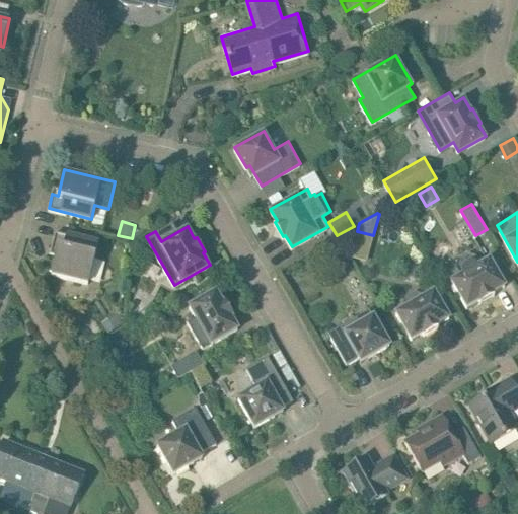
[(98,241),(56,231),(52,245),(58,246),(52,273),(88,281),(98,241)]
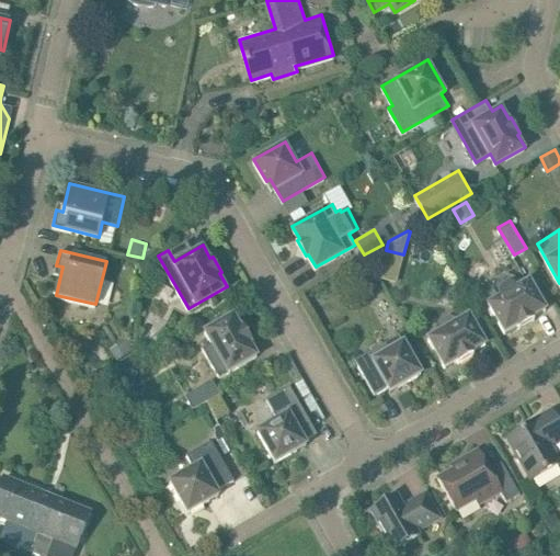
[(352,265),(361,281),(376,272),(367,257),(352,265)]
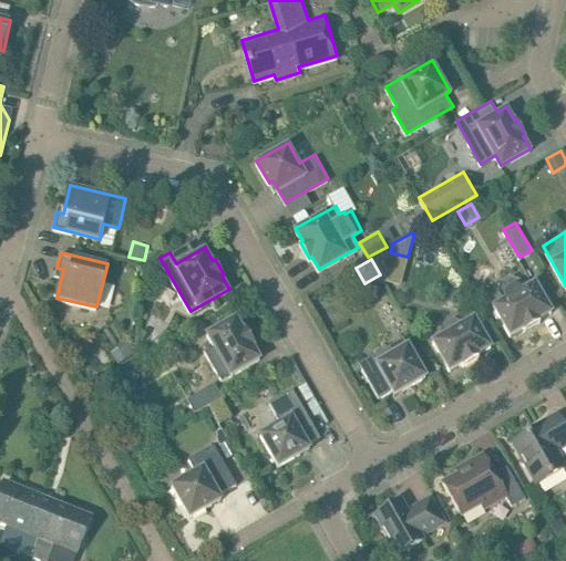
[(489,295),(511,333),(523,325),(524,329),(541,319),(539,317),(552,309),(535,280),(525,287),(520,277),(512,274),(501,281),(498,290),(489,295)]
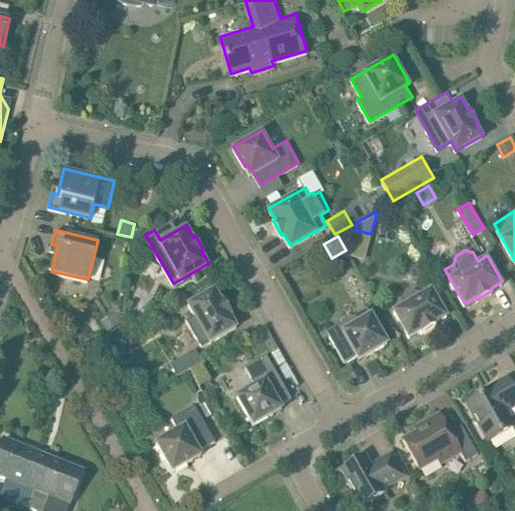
[(224,297),(222,298),(215,287),(188,302),(195,313),(186,318),(203,345),(237,325),(231,313),(233,312),(224,297)]
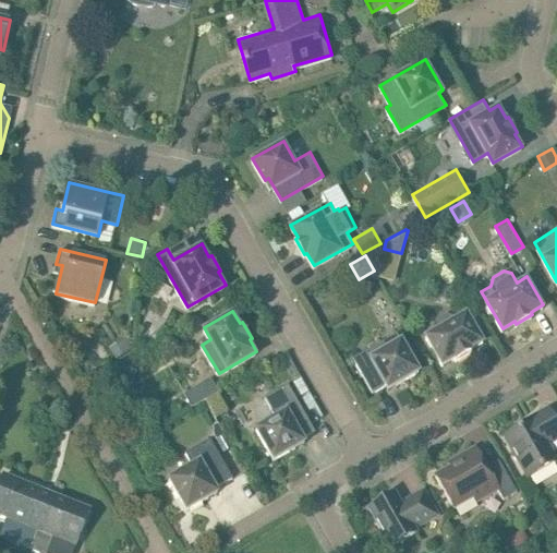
[(436,328),(426,334),(443,363),(455,356),(457,358),(472,349),(471,347),(483,339),(491,335),(481,316),(473,321),(467,311),(458,316),(456,313),(447,311),(436,317),(434,326),(436,328)]
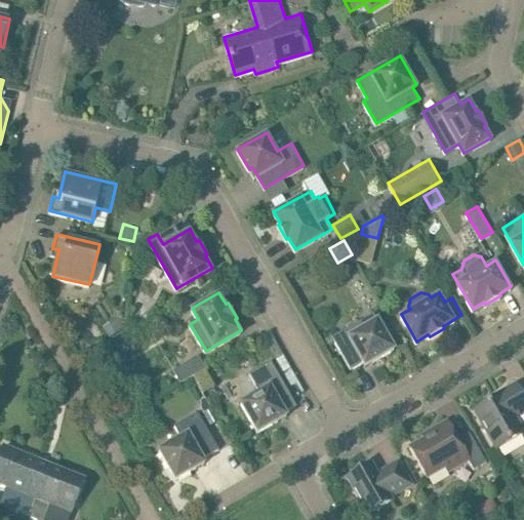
[(332,334),(351,366),(372,355),(374,358),(395,347),(374,311),(332,334)]
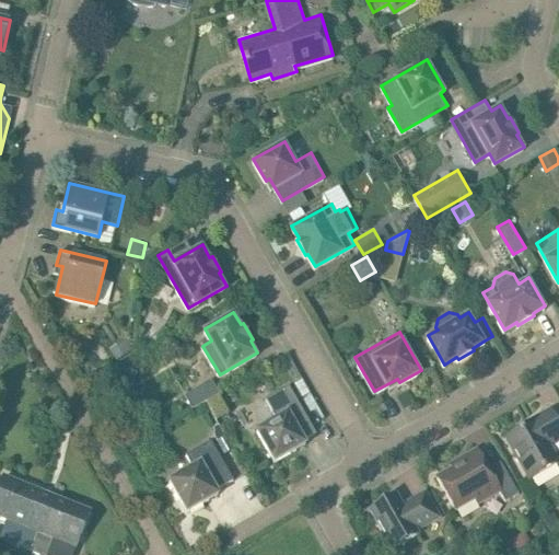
[(131,344),(127,335),(111,346),(116,354),(131,344)]
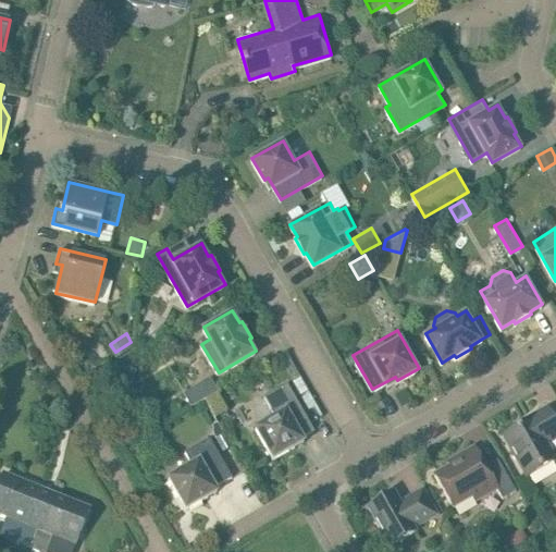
[(192,404),(220,388),(211,373),(184,390),(192,404)]
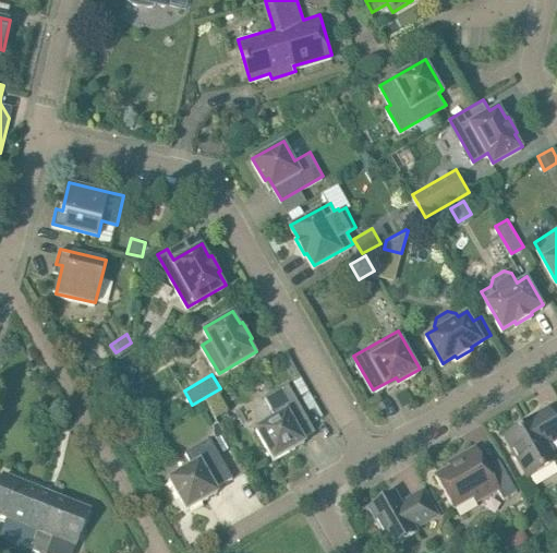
[(265,395),(277,415),(256,427),(275,457),(305,440),(303,435),(315,428),(288,382),(265,395)]
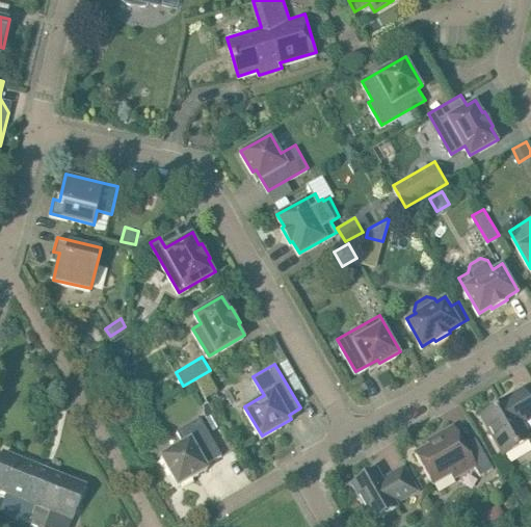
[(504,452),(530,438),(530,435),(522,421),(530,416),(530,398),(523,386),(499,400),(500,403),(482,414),(504,452)]
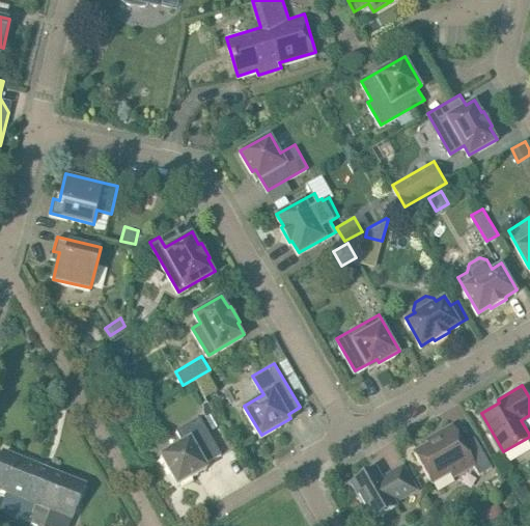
[(204,400),(204,410),(206,414),(214,426),(222,422),(215,410),(208,398),(204,400)]
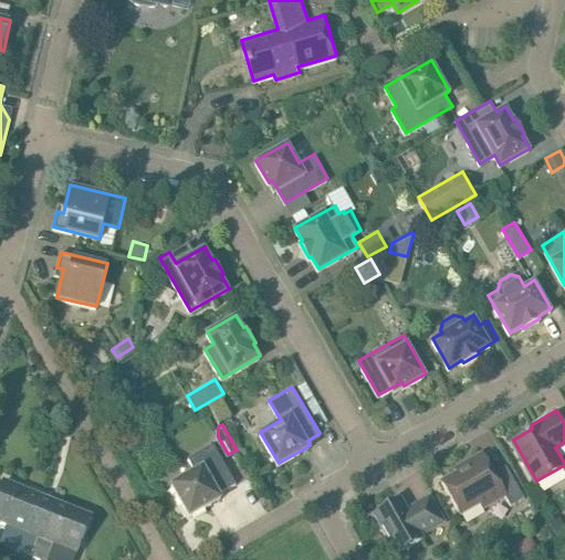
[(173,483),(190,514),(221,496),(219,492),(237,482),(213,442),(189,456),(196,468),(173,483)]
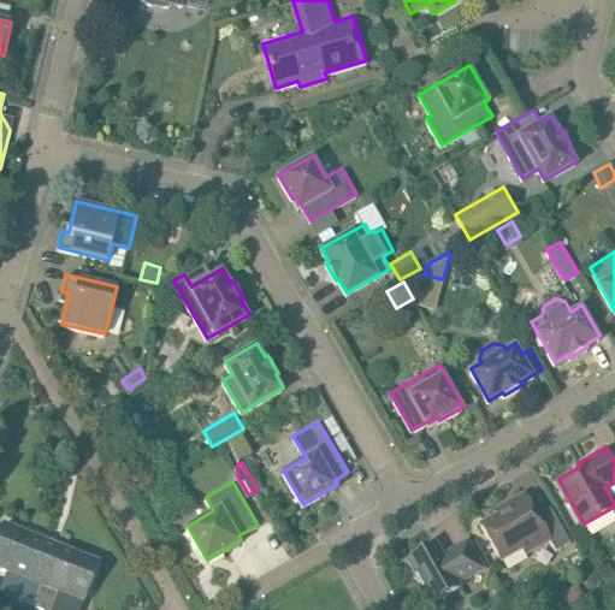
[(498,511),(482,522),(502,557),(525,544),(527,550),(550,537),(556,548),(572,539),(551,504),(538,511),(525,490),(496,507),(498,511)]
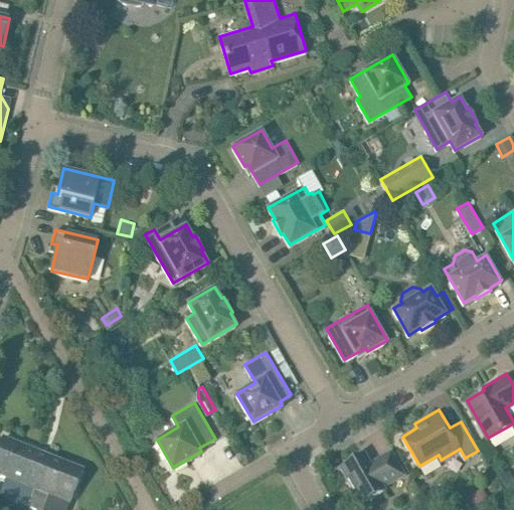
[(5,437),(1,448),(0,448),(0,472),(33,486),(35,487),(47,454),(5,437)]
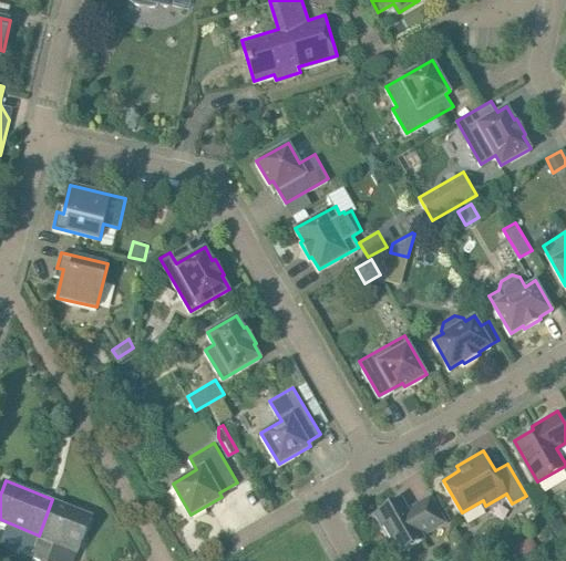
[(395,548),(398,551),(424,537),(422,533),(445,520),(431,495),(408,508),(402,497),(376,512),(388,533),(386,538),(390,546),(395,548)]
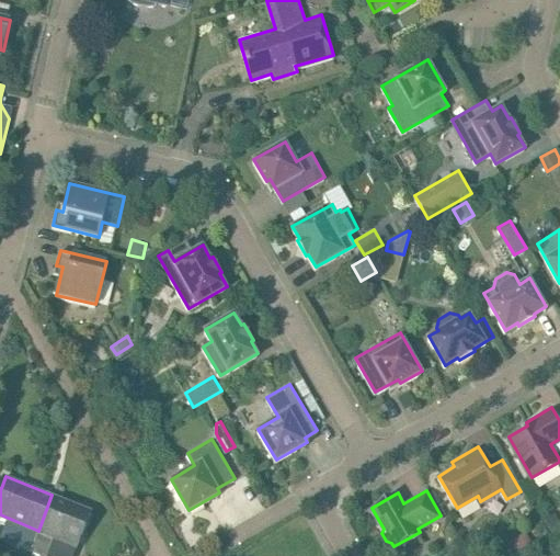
[(36,530),(31,546),(53,555),(72,555),(77,546),(92,510),(52,495),(38,531),(36,530)]
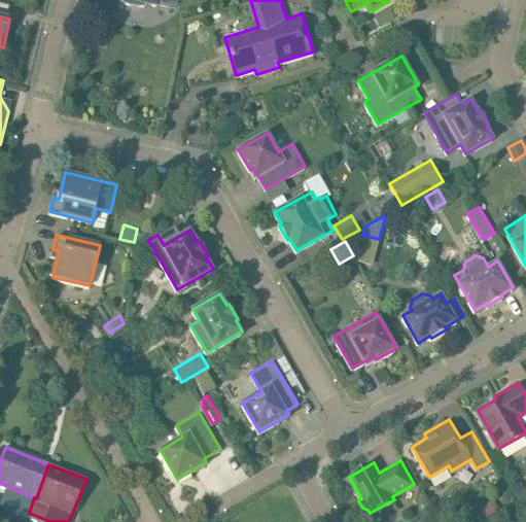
[(525,487),(521,478),(510,485),(517,498),(525,493),(525,487)]
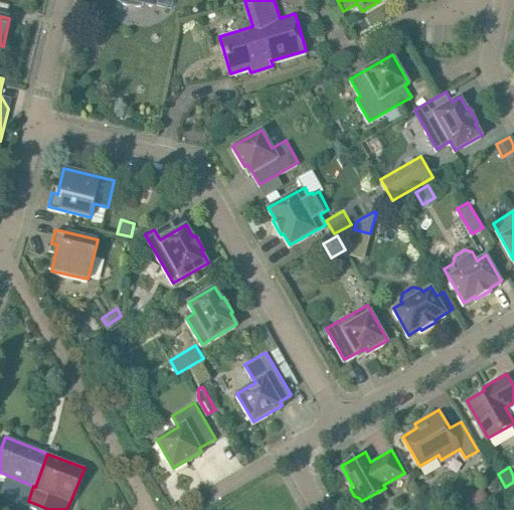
[(483,486),(474,491),(480,502),(489,496),(483,486)]
